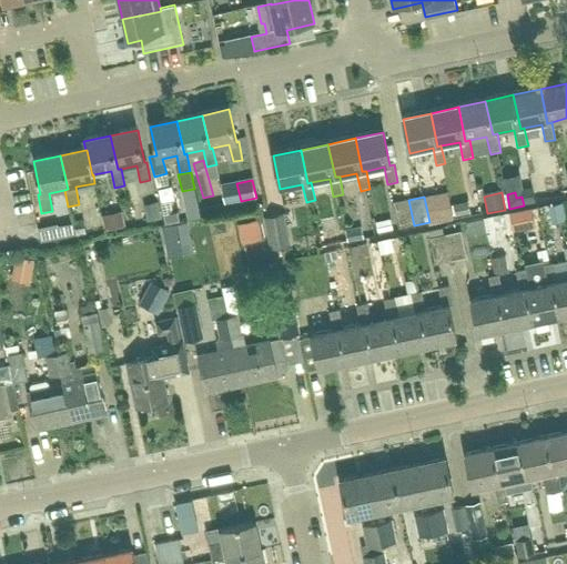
[(398,229),(414,225),(408,200),(393,203),(398,229)]
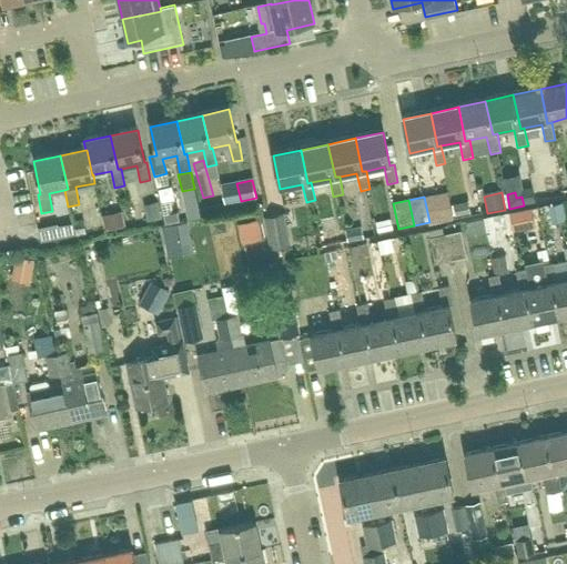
[(456,219),(471,215),(468,204),(454,207),(456,219)]
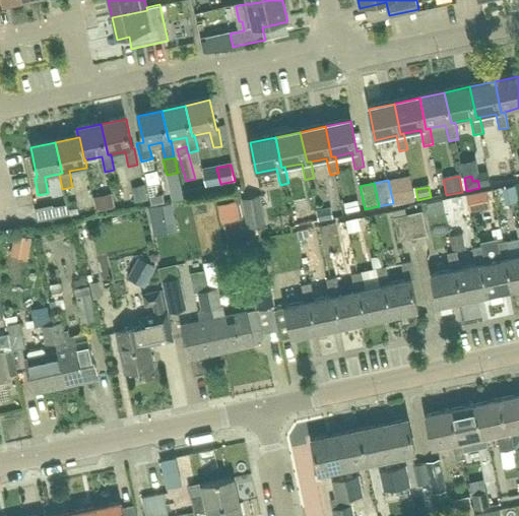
[(518,187),(507,187),(507,205),(518,204),(518,187)]
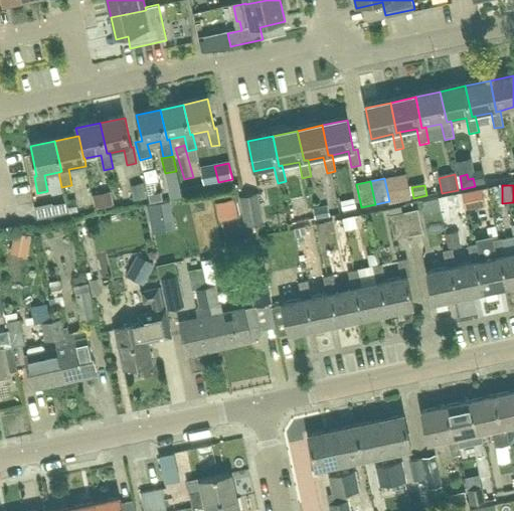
[(468,212),(486,209),(482,192),(465,195),(468,212)]
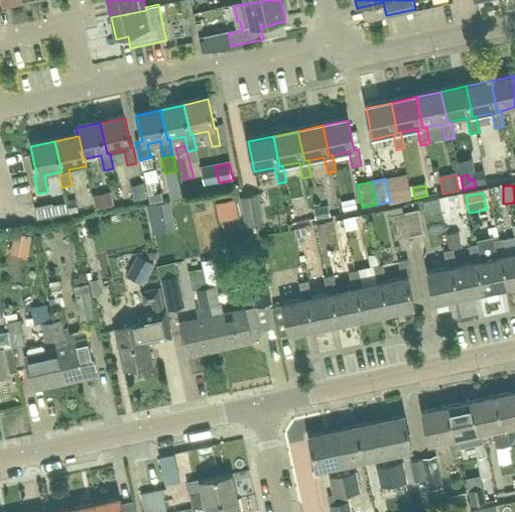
[(245,228),(263,224),(258,196),(240,199),(245,228)]
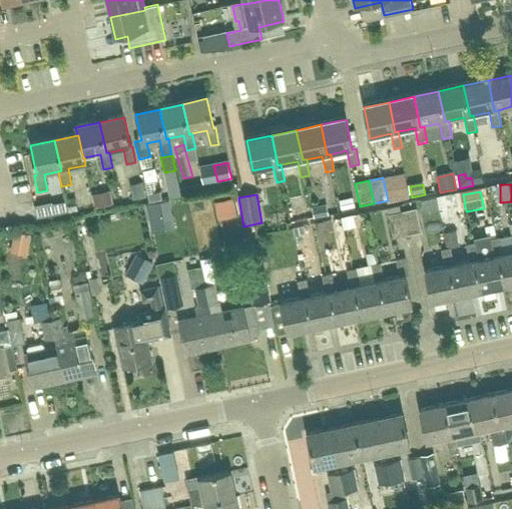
[(201,198),(188,200),(190,213),(204,211),(201,198)]
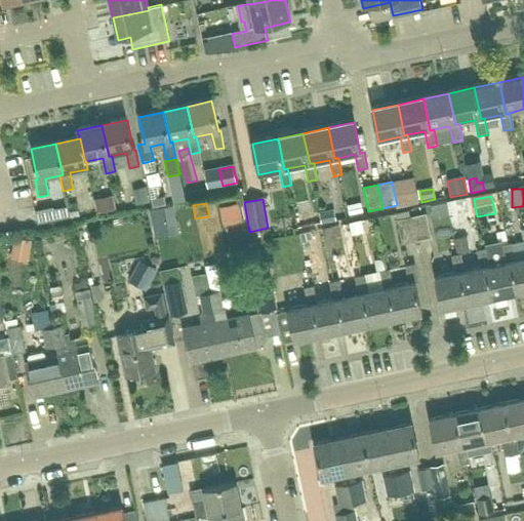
[(349,215),(363,212),(361,203),(347,206),(349,215)]
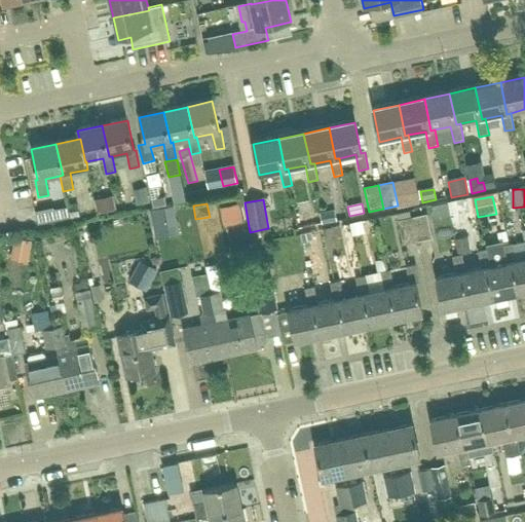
[(220,211),(224,228),(244,224),(239,207),(220,211)]
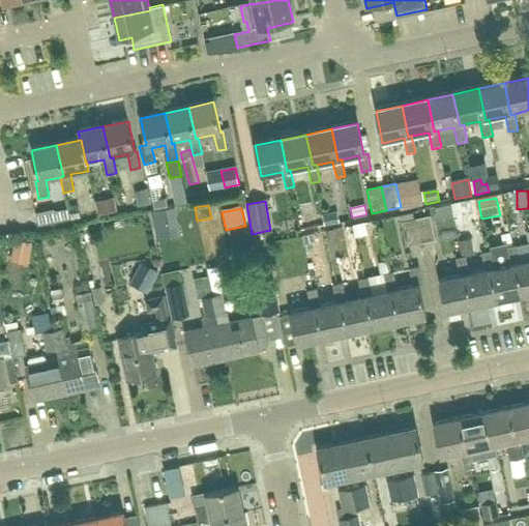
[(151,215),(155,234),(178,230),(174,210),(151,215)]
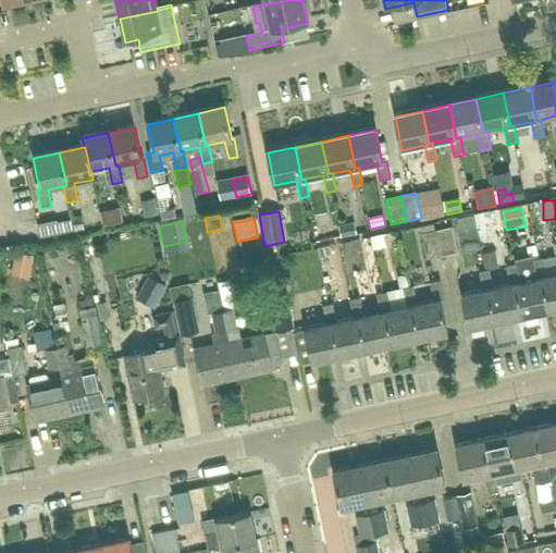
[(340,228),(342,240),(357,236),(355,224),(340,228)]
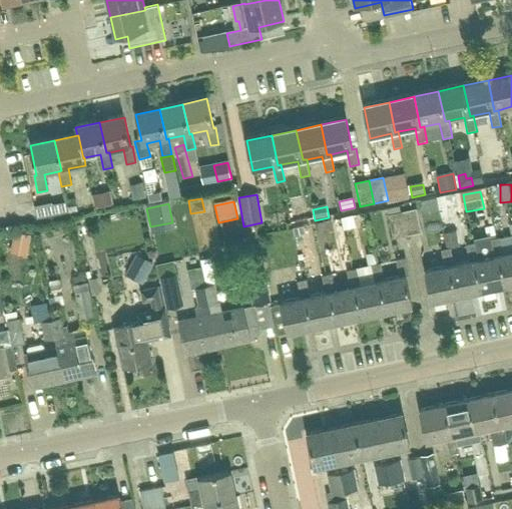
[(402,212),(407,236),(421,233),(416,209),(402,212)]
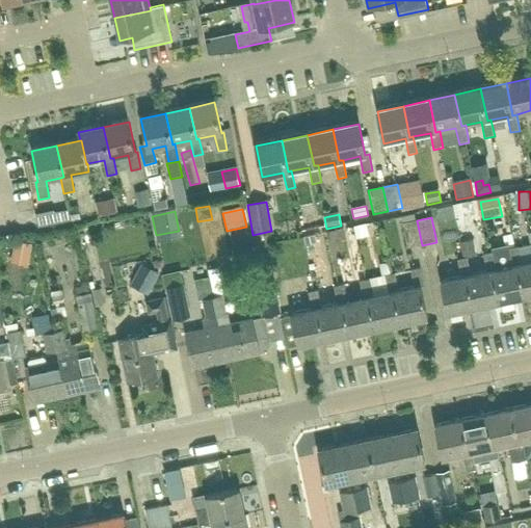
[(407,248),(422,245),(417,220),(402,223),(407,248)]
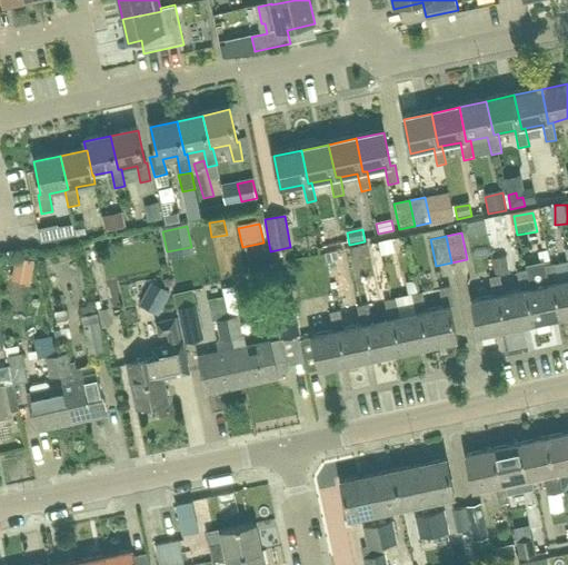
[(17,260),(12,284),(30,287),(35,264),(17,260)]
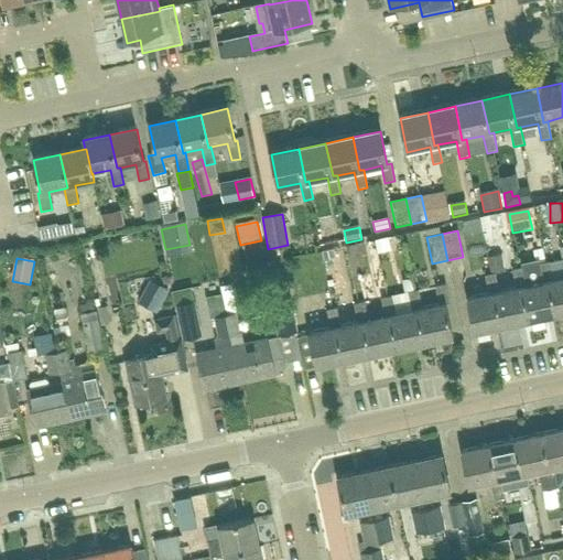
[(550,282),(552,282),(549,265),(538,267),(542,284),(524,289),(522,289),(530,322),(556,316),(550,282)]
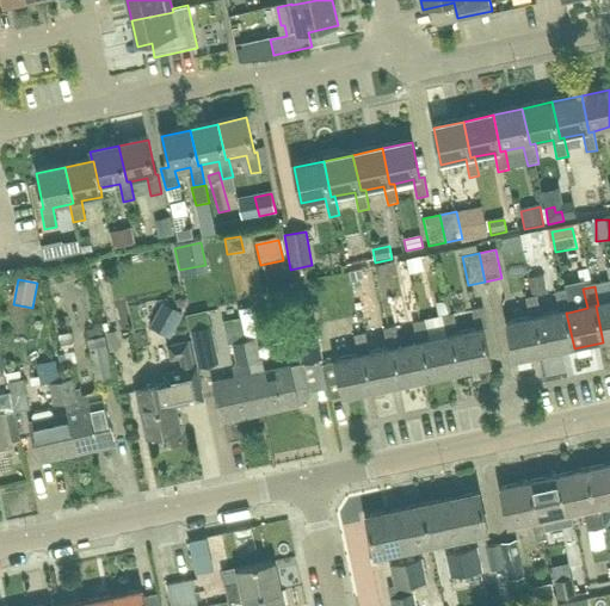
[(566,313),(568,313),(565,294),(554,296),(558,315),(540,319),(537,319),(544,356),(574,348),(566,313)]
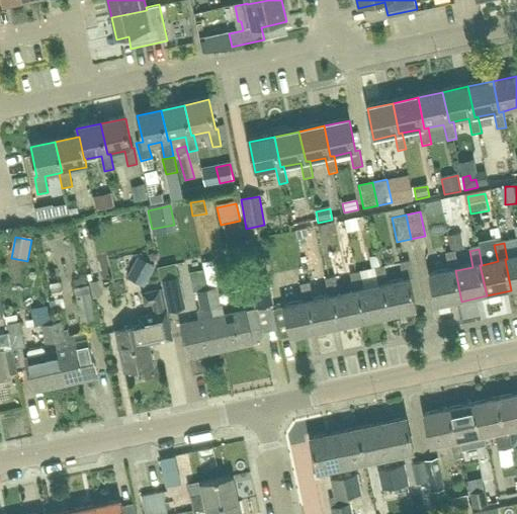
[(455,270),(457,270),(454,254),(445,256),(448,271),(429,275),(436,307),(461,302),(455,270)]
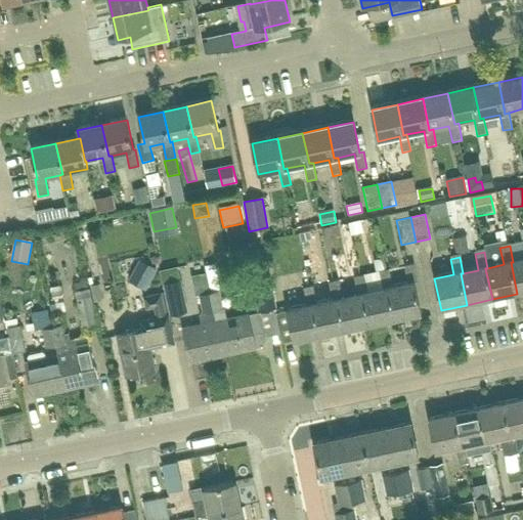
[(522,259),(513,262),(511,262),(517,294),(522,292),(522,259)]
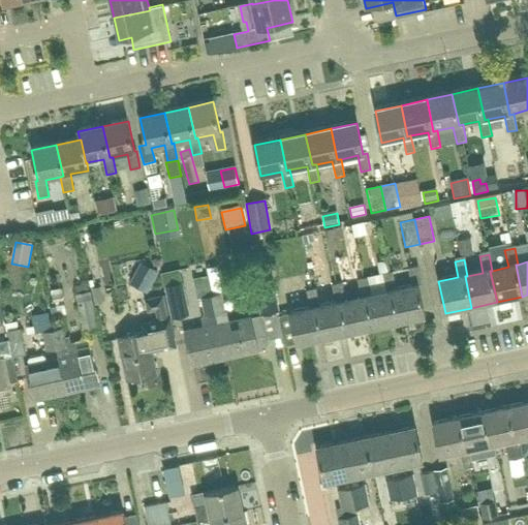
[(373,329),(399,323),(392,291),(395,290),(392,275),(389,275),(385,264),(377,265),(380,277),(382,277),(385,292),(369,296),(367,297),(373,329)]
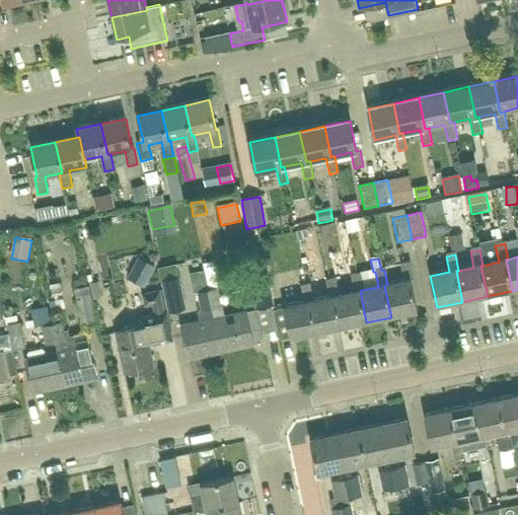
[(212,309),(221,307),(218,289),(213,264),(204,266),(209,291),(208,291),(212,309)]
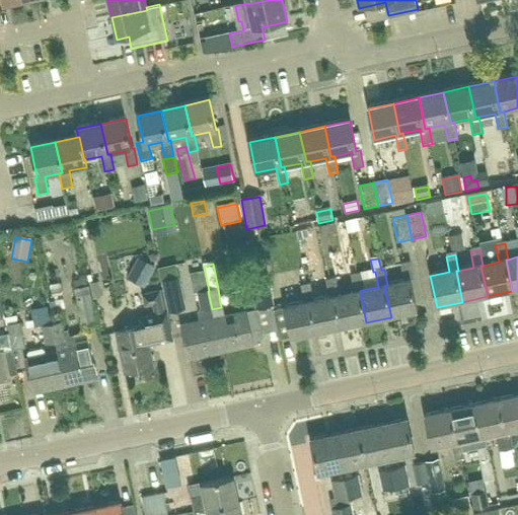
[(403,282),(387,285),(384,286),(391,317),(417,311),(411,282),(414,281),(410,264),(399,266),(403,282)]
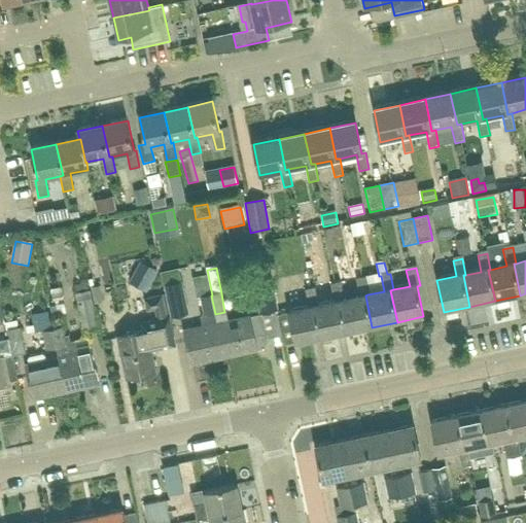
[(171,318),(188,315),(182,283),(179,284),(178,275),(164,278),(171,318)]
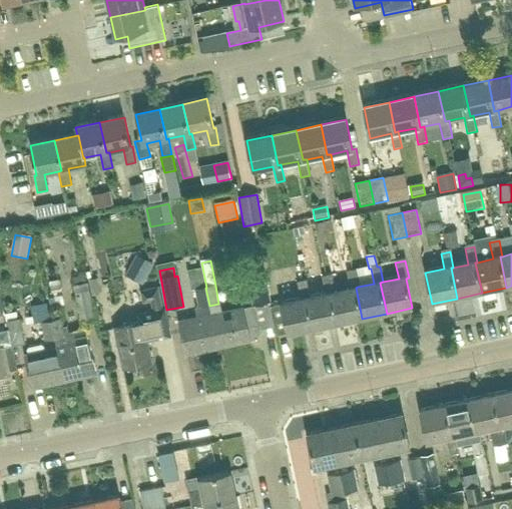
[(253,307),(271,304),(264,272),(247,276),(253,307)]
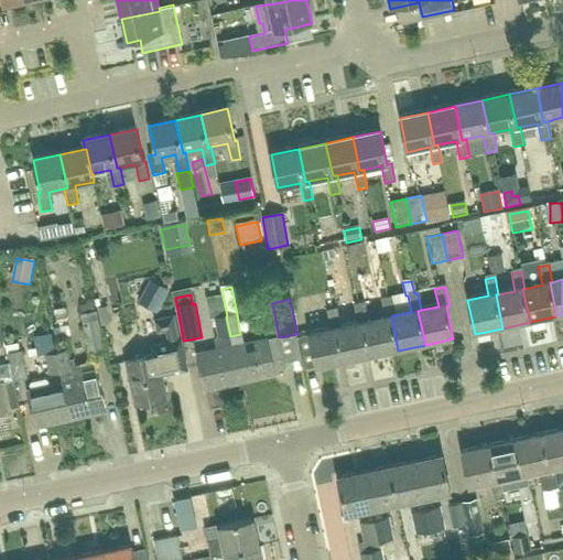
[(371,356),(398,351),(391,316),(393,315),(389,299),(380,301),(383,319),(366,322),(364,322),(371,356)]
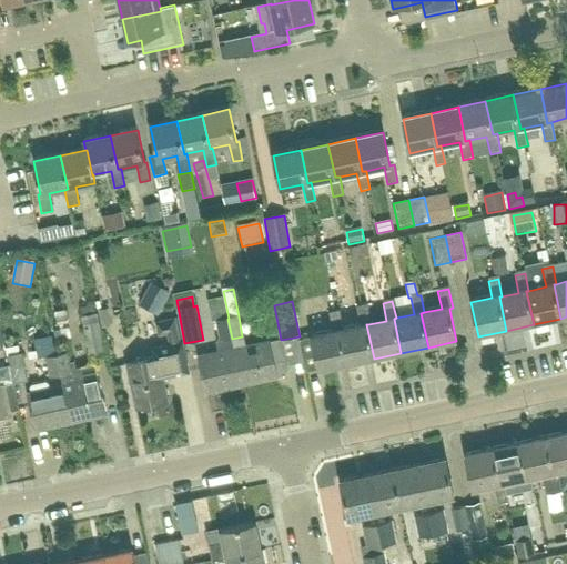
[(340,331),(346,365),(374,359),(366,324),(368,324),(365,306),(356,309),(361,326),(342,330),(340,331)]
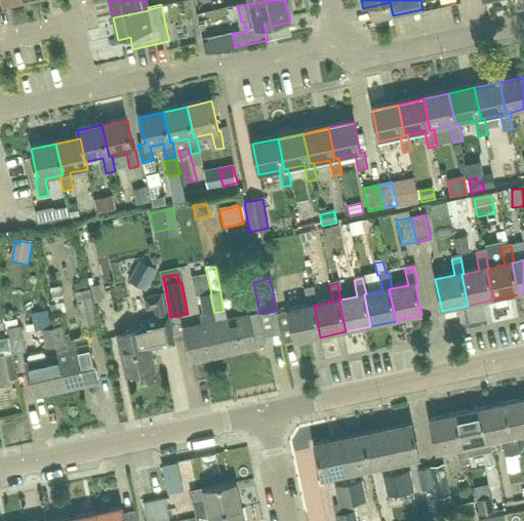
[(294,343),(320,337),(314,306),(316,305),(312,288),(304,290),(307,307),(288,311),(294,343)]
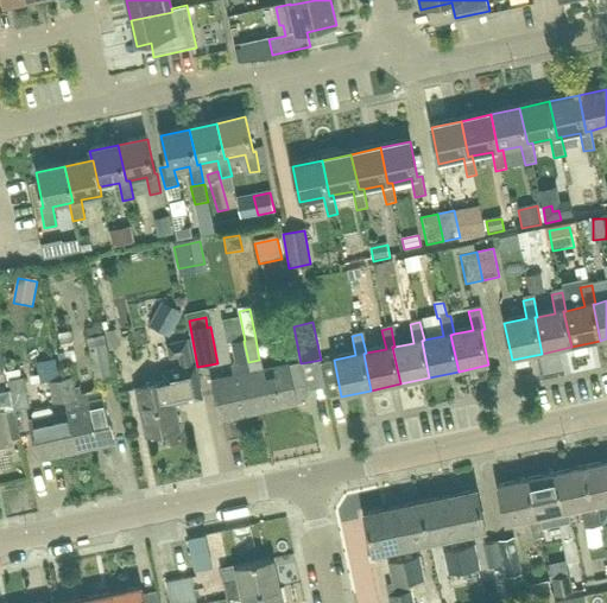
[(92,365),(108,361),(103,338),(87,342),(92,365)]
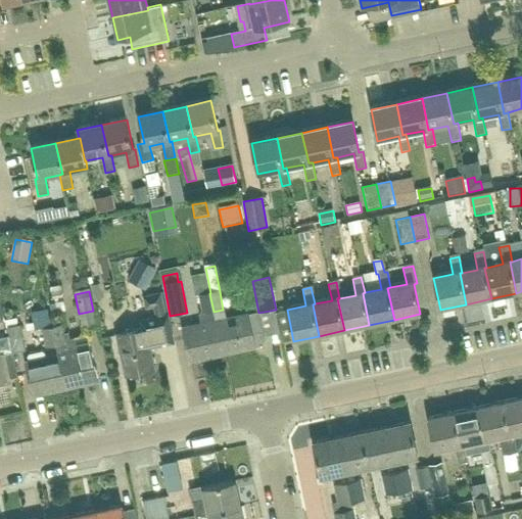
[(174,343),(168,316),(162,292),(146,296),(148,309),(156,307),(158,318),(140,322),(142,330),(116,335),(126,378),(154,371),(149,348),(174,343)]
